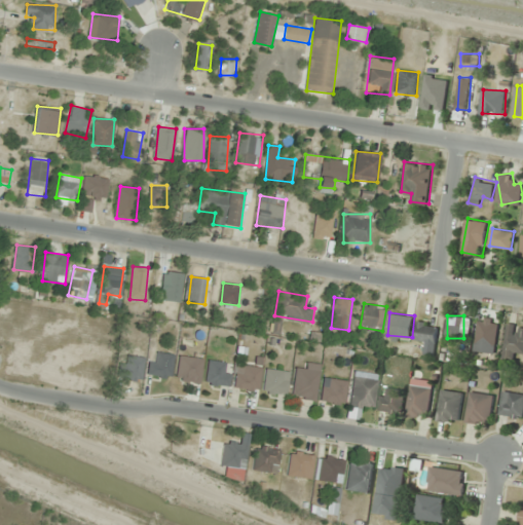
[(499,322),(481,317),(475,348),(494,352),(499,322)]
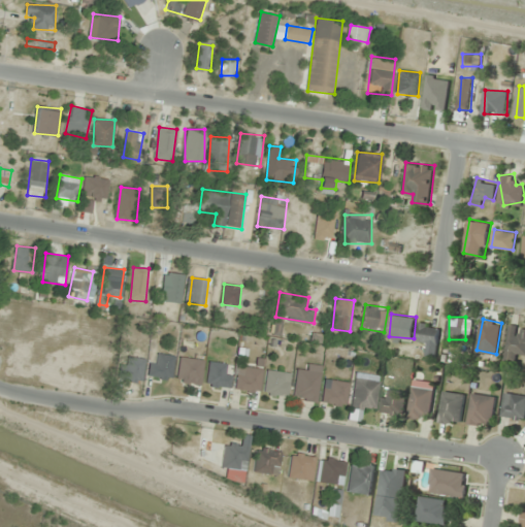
[(438,344),(441,324),(420,321),(418,341),(438,344)]
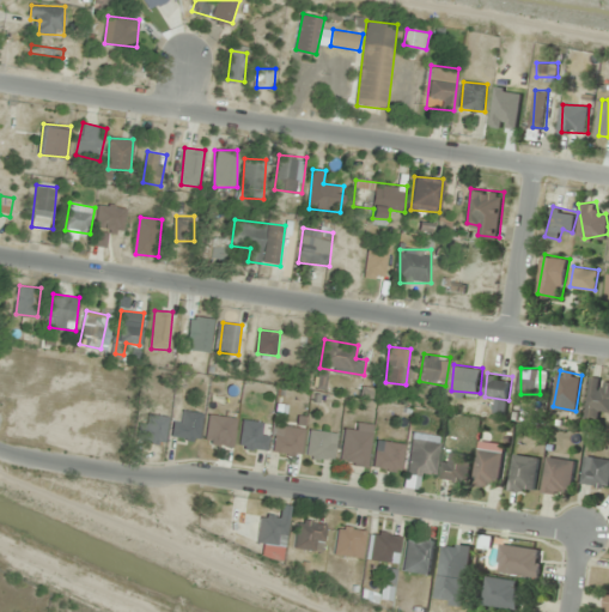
[(600,418),(601,410),(608,410),(608,379),(591,377),(588,417),(600,418)]
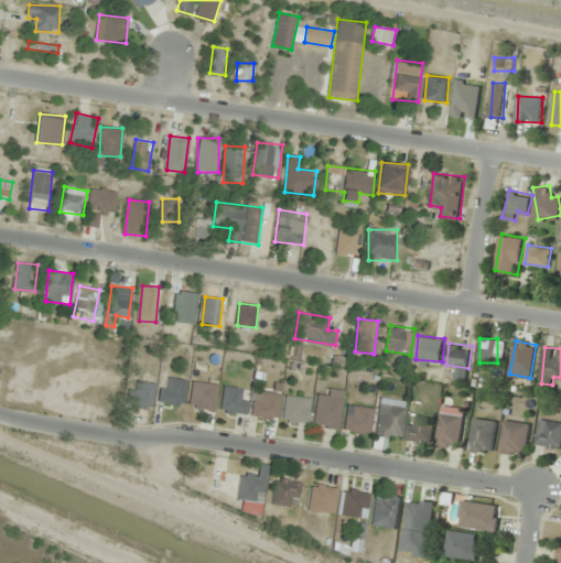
[(185,404),(187,379),(163,377),(161,401),(185,404)]
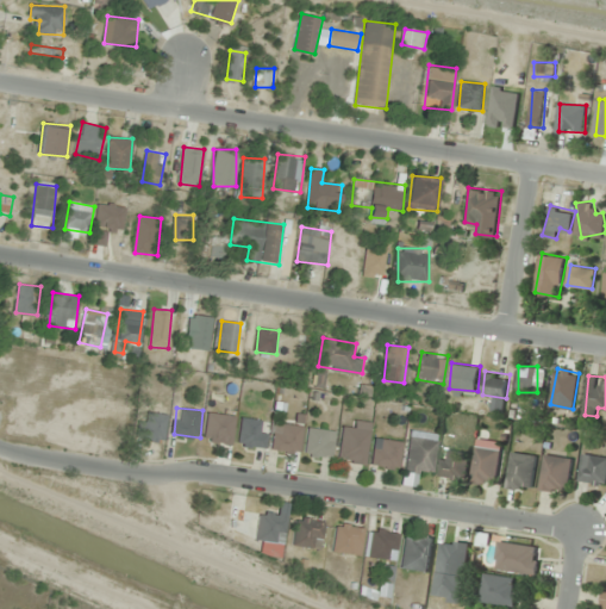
[(169,414),(144,411),(142,439),(167,441),(169,414)]
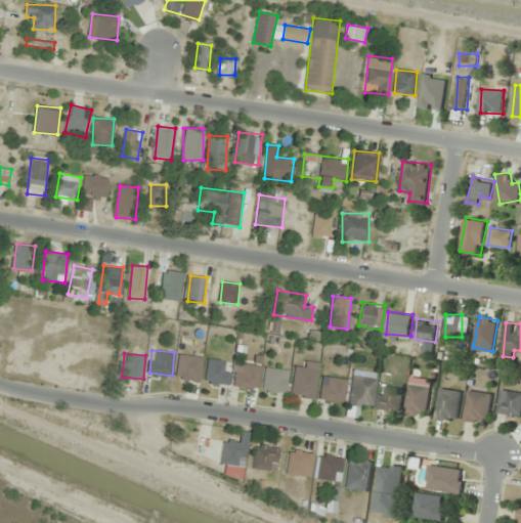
[(201,381),(204,356),(180,354),(177,378),(201,381)]
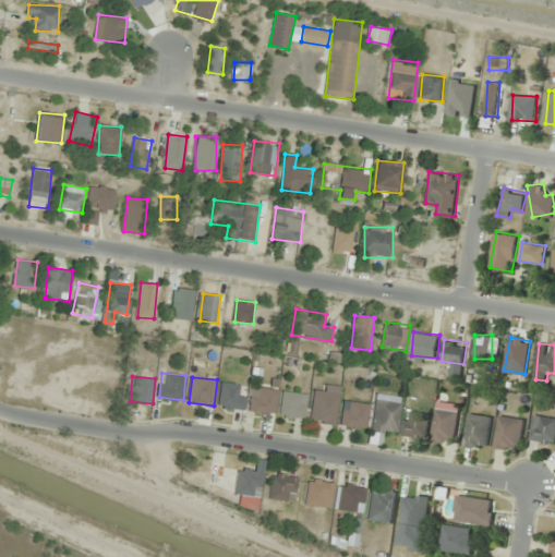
[(245,409),(246,384),(221,383),(220,408),(245,409)]
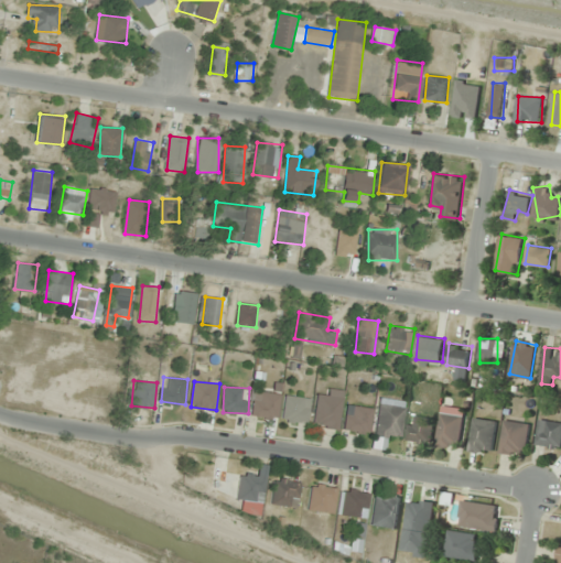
[(323,394),(316,394),(316,426),(343,426),(343,388),(323,388),(323,394)]
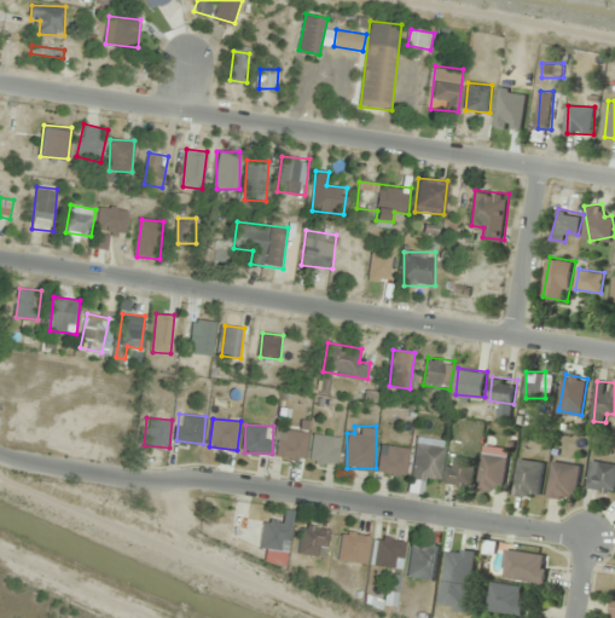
[(309,433),(280,428),(276,456),(305,461),(309,433)]
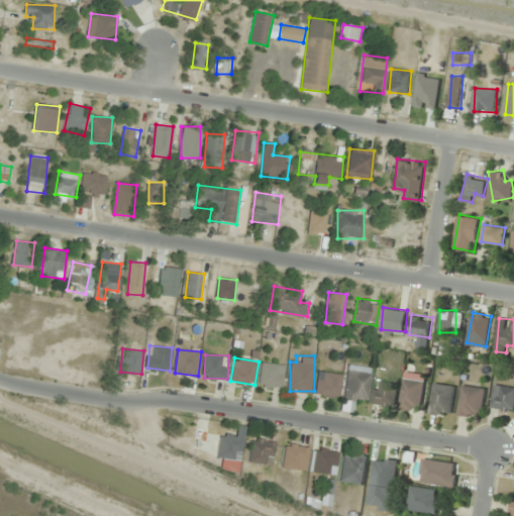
[(260,384),(283,388),(286,366),(263,362),(260,384)]
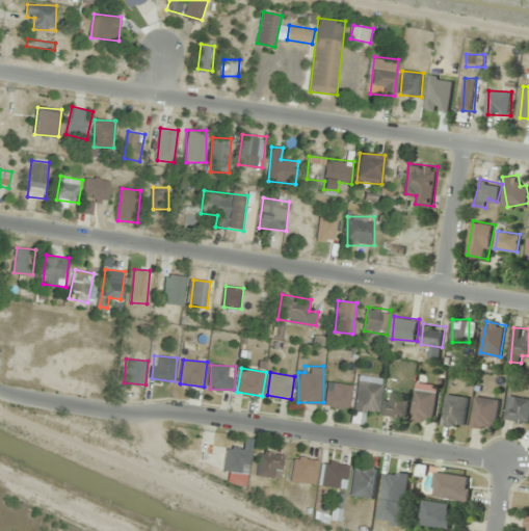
[(354,412),(379,414),(384,378),(359,375),(354,412)]
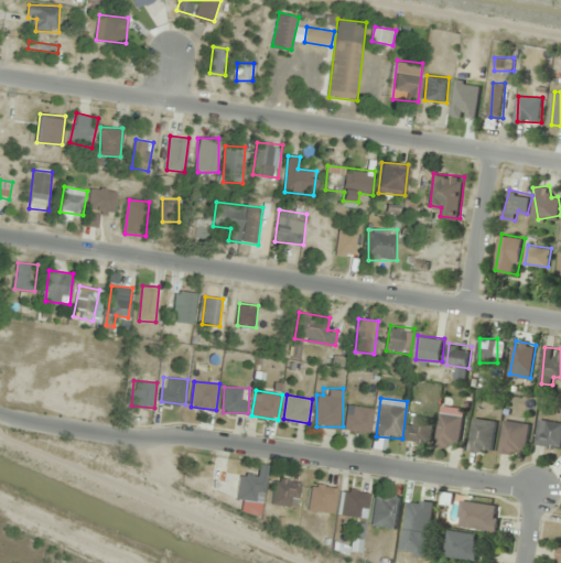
[(345,430),(369,434),(374,408),(349,404),(345,430)]
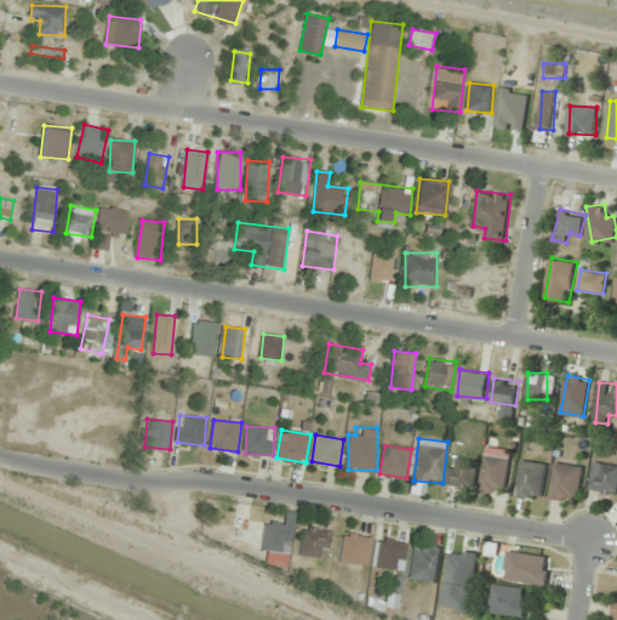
[(483,490),(507,493),(510,456),(486,454),(483,490)]
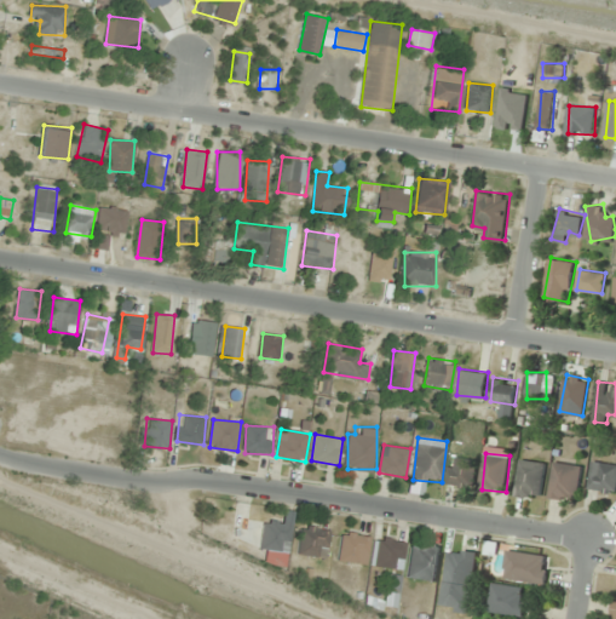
[(447,482),(473,487),(479,460),(453,454),(447,482)]
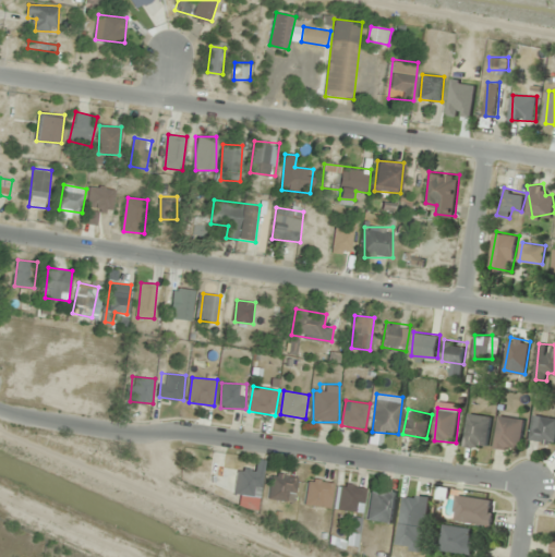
[(467,445),(489,447),(492,414),(469,413),(467,445)]
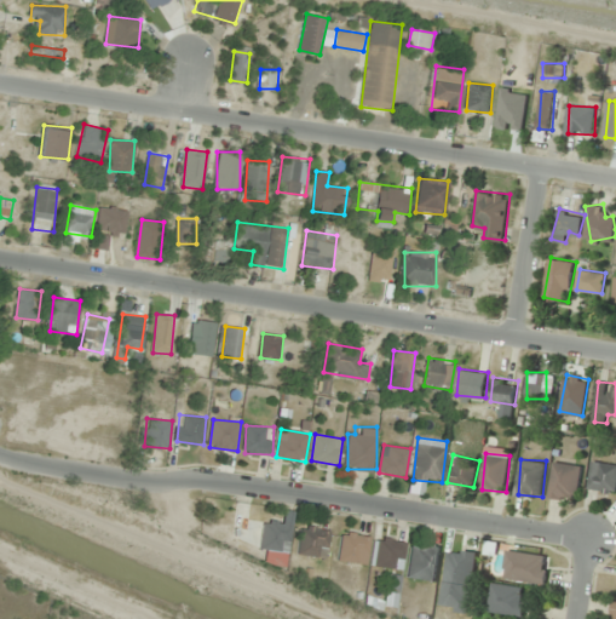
[(589,487),(615,492),(615,463),(594,459),(589,487)]
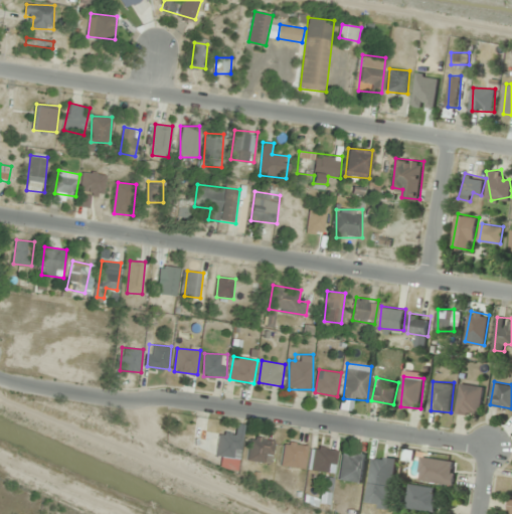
[(484,385),(461,383),(458,412),(481,414),(484,385)]
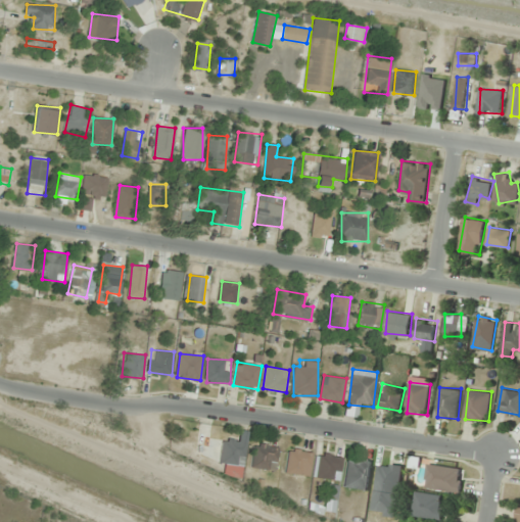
[(250,431),(241,430),(239,440),(225,438),(222,463),(245,466),(250,431)]
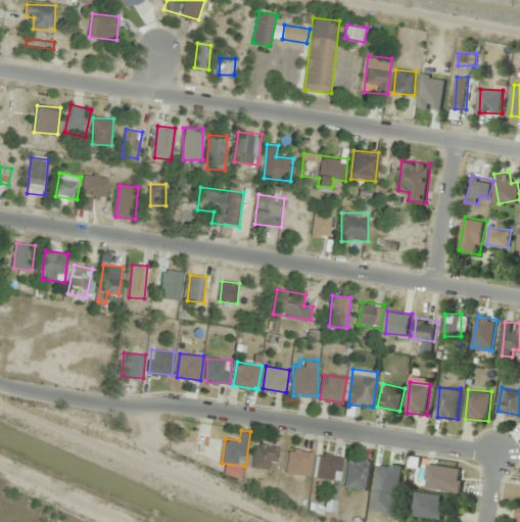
[(253,467),(277,470),(280,446),(256,442),(253,467)]
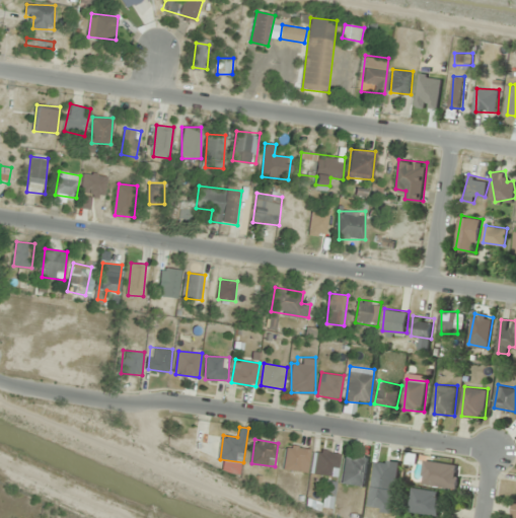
[(285,468),(308,471),(311,447),(288,445),(285,468)]
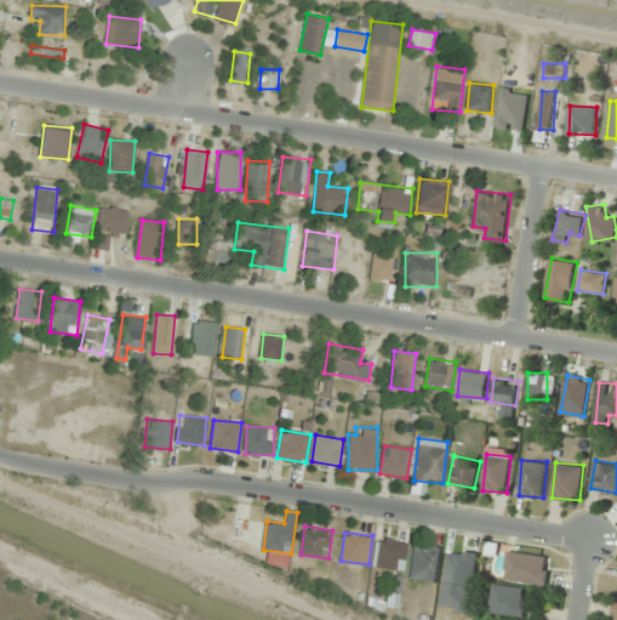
[(376,567),(405,569),(407,540),(378,538),(376,567)]
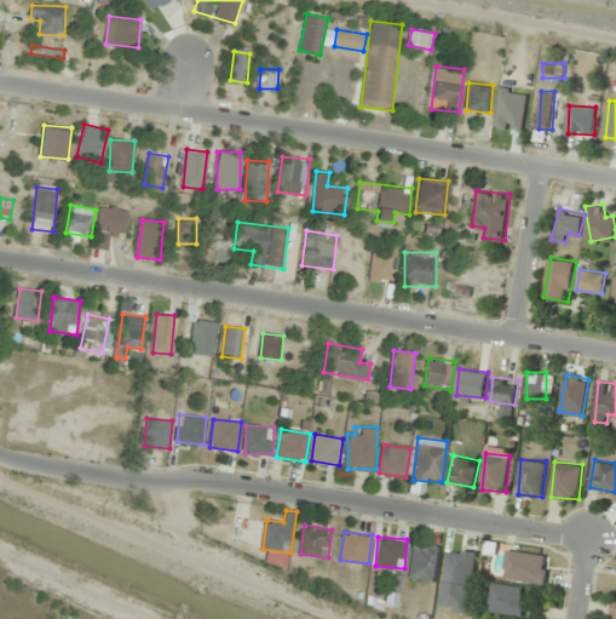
[(408,577),(436,582),(442,545),(414,542),(408,577)]
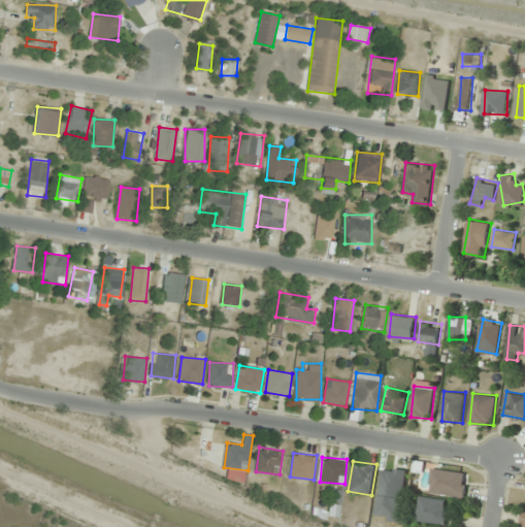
[(376,515),(401,518),(408,469),(384,466),(376,515)]
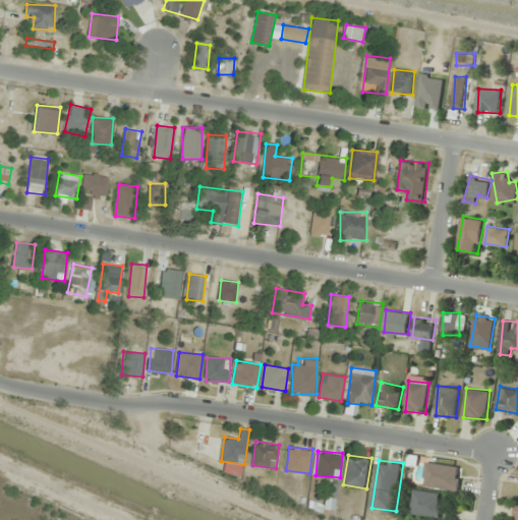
[(460,488),(462,465),(425,462),(424,485),(460,488)]
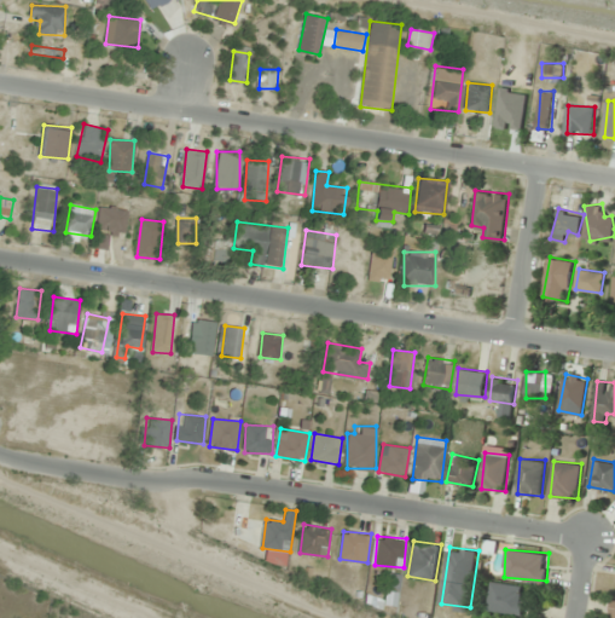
[(489,610),(524,614),(528,587),(493,582),(489,610)]
